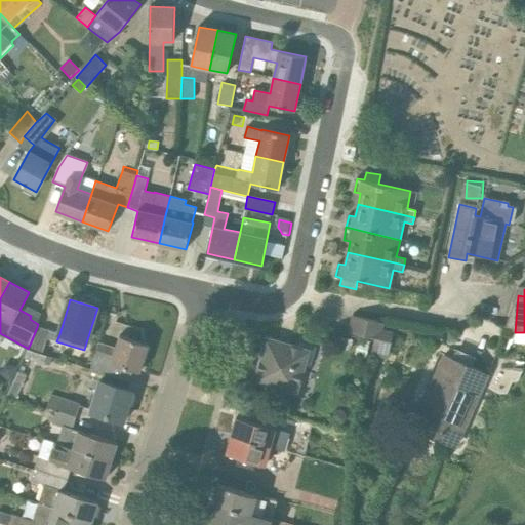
[(388,359),(389,353),(393,333),(381,330),(382,322),(353,316),(350,333),(374,338),(370,355),(388,359)]
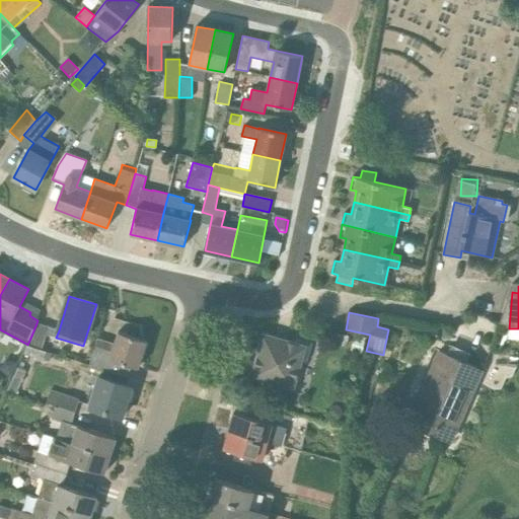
[(49,327),(36,323),(29,341),(27,345),(42,350),(49,327)]
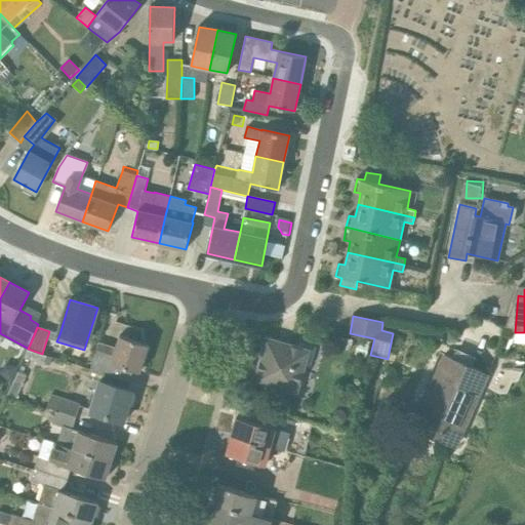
[(139,372),(149,345),(120,335),(116,348),(98,342),(90,370),(110,375),(113,364),(139,372)]
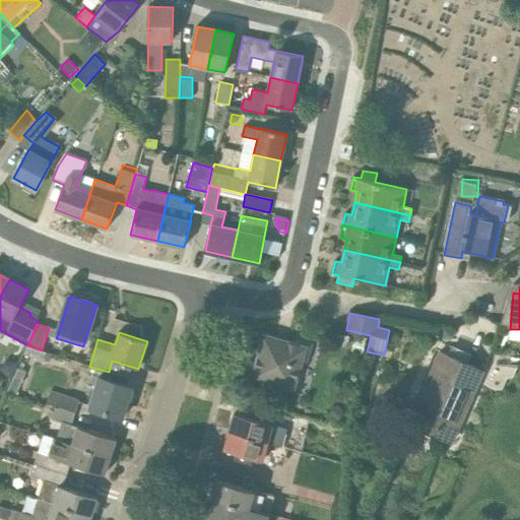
[(296,342),(263,333),(250,378),(296,391),(304,362),(308,364),(314,343),(298,338),(296,342)]
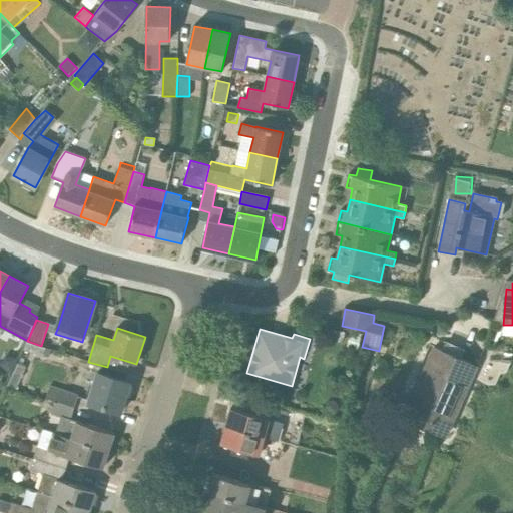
[(41,346),(27,341),(23,350),(42,357),(45,348),(41,346)]
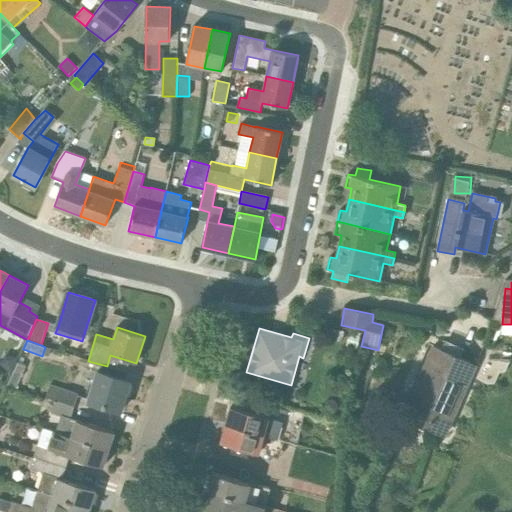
[(463,396),(476,366),(433,346),(401,416),(419,424),(422,417),(441,426),(456,393),(463,396)]
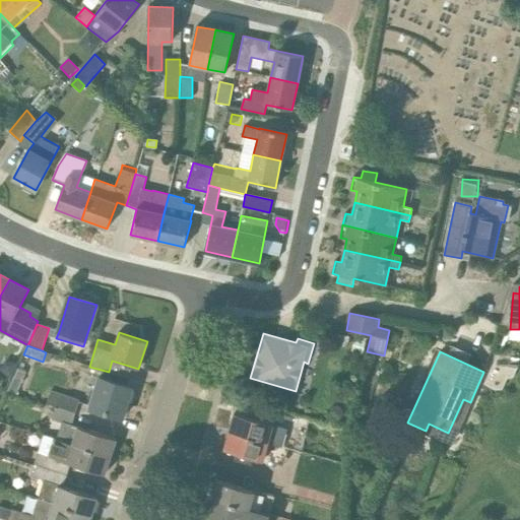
[(15,394),(26,372),(17,368),(7,391),(15,394)]
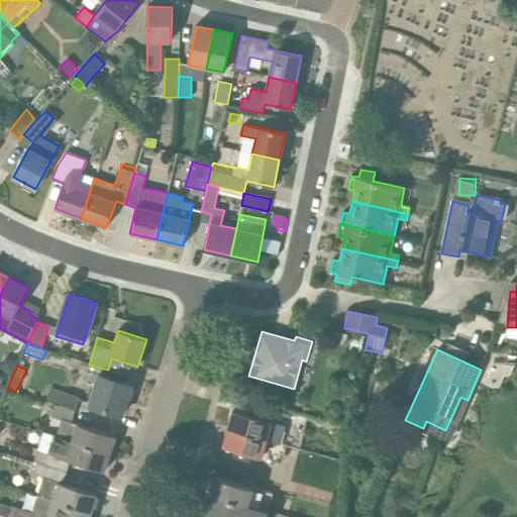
[(122,415),(131,386),(98,376),(89,405),(122,415)]
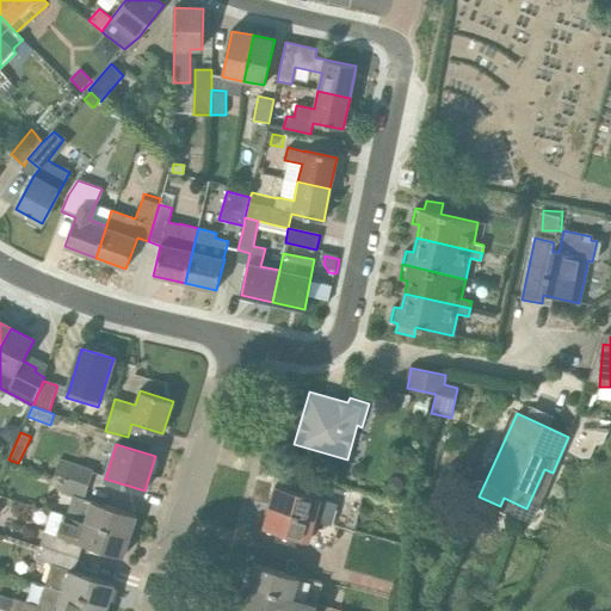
[(54,475),(65,479),(87,487),(93,469),(59,458),(54,475)]
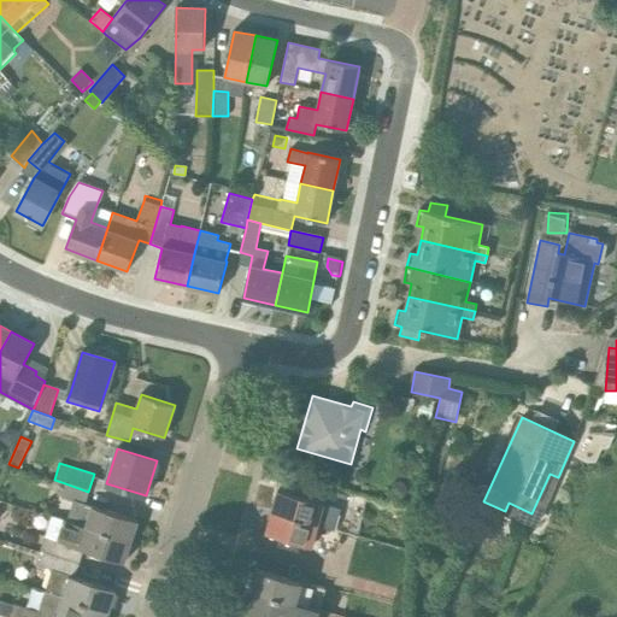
[(84,504),(88,492),(65,483),(60,498),(72,501),(65,521),(131,542),(139,521),(93,506),(93,507),(84,504)]
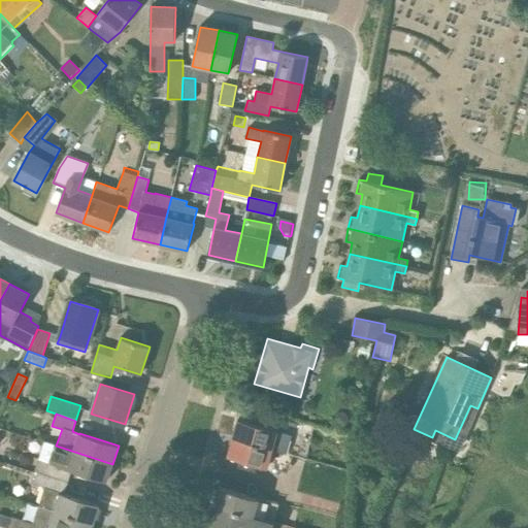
[(272,449),(272,450),(304,459),(315,427),(287,419),(284,428),(275,426),(274,430),(237,420),(233,438),(272,449)]
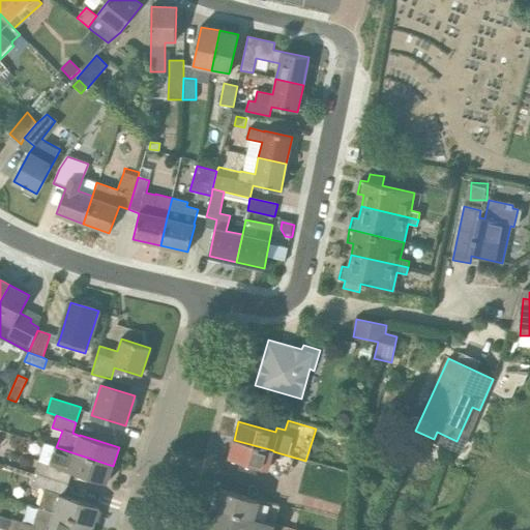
[(268,468),(273,451),(273,450),(234,440),(229,458),(268,468)]
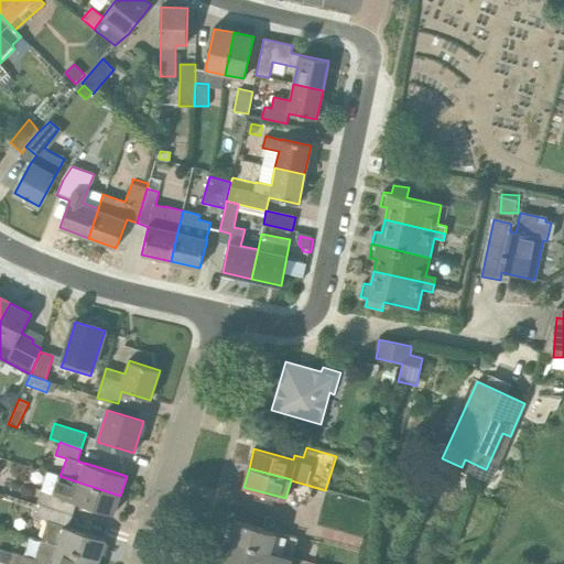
[(120,496),(60,476),(46,473),(35,503),(40,505),(72,516),(76,502),(114,514),(120,496)]
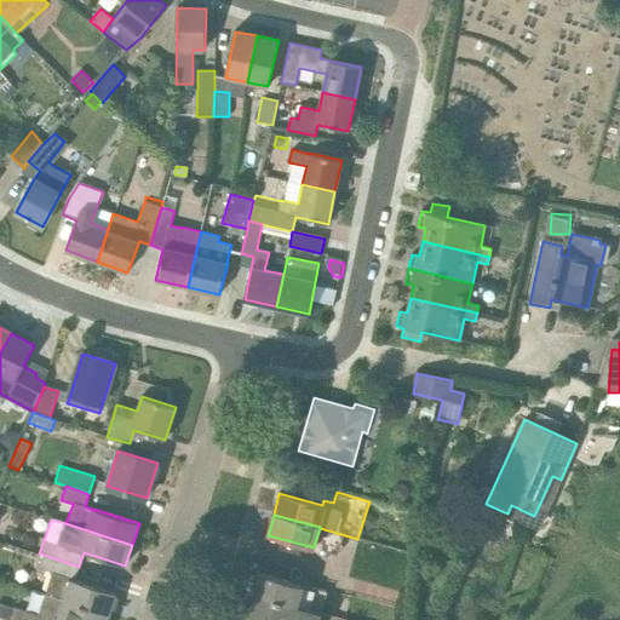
[(75,580),(79,567),(44,555),(39,569),(51,573),(45,593),(109,615),(116,593),(75,580)]
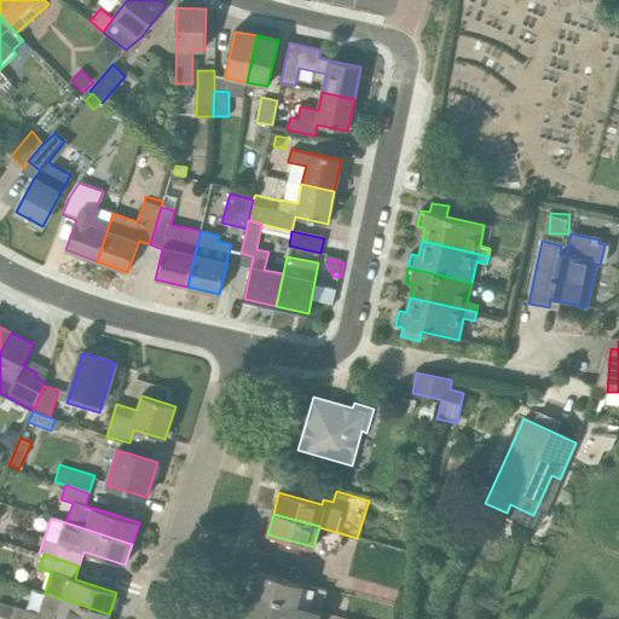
[(250,593),(298,606),(304,584),(256,571),(250,593)]
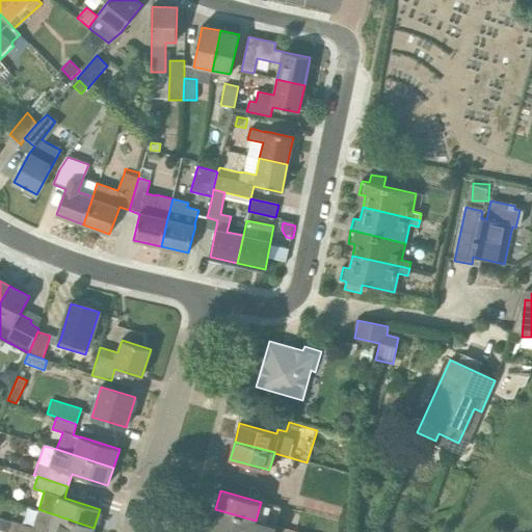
[(92,531),(94,528),(38,509),(32,528),(9,521),(5,531),(6,531),(42,531),(45,531),(92,531)]
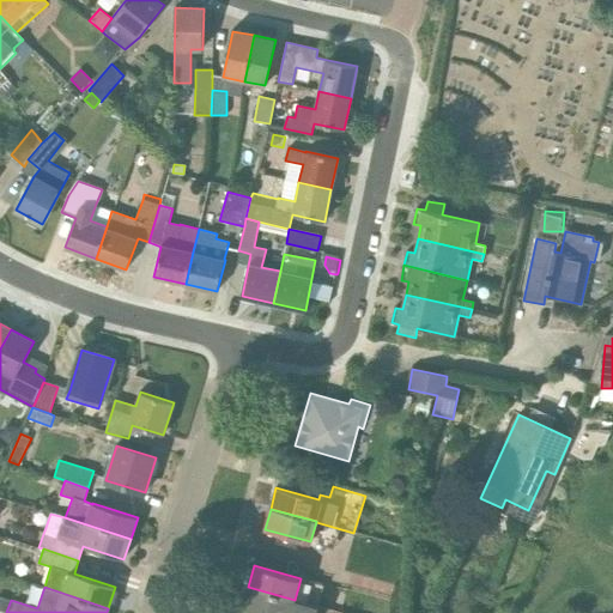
[(295,600),(248,587),(243,608),(260,612),(316,612),(319,607),(295,600)]
